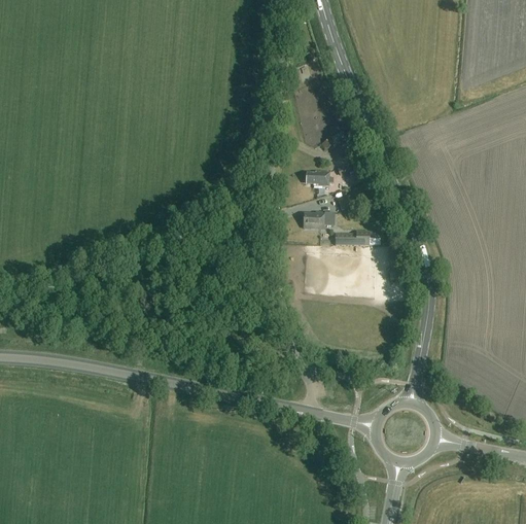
[(329,136),(331,139),(343,132),(341,129),(329,136)]
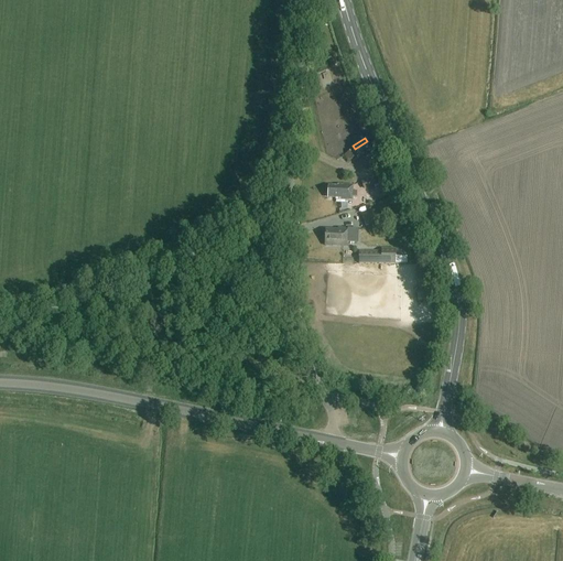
[(344,152),(347,159),(357,153),(353,147),(344,152)]
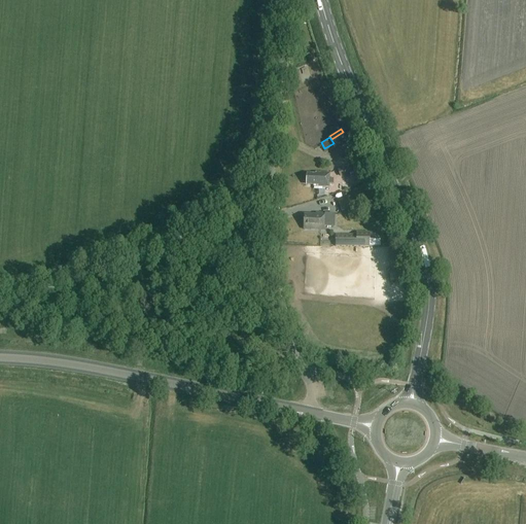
[(287,146),(282,146),(282,160),(296,160),(296,152),(287,152),(287,146)]
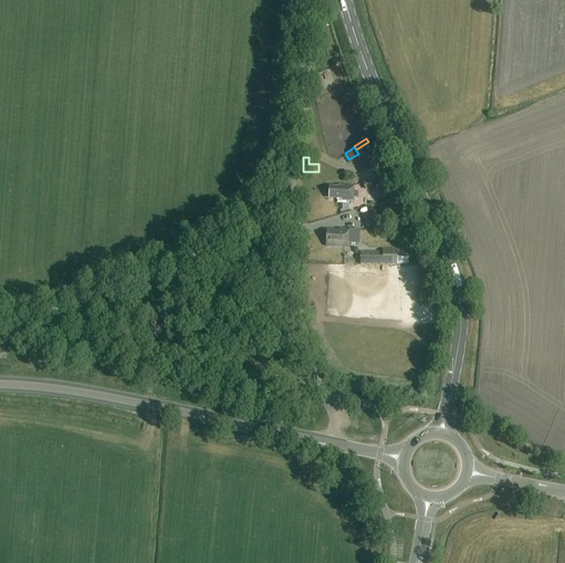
[(386,170),(375,175),(362,180),(364,188),(378,183),(384,195),(394,191),(386,170)]
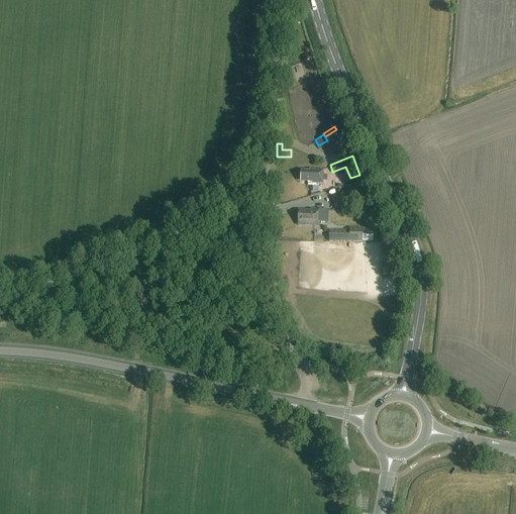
[(322,168),(308,168),(308,170),(300,169),(299,178),(310,179),(310,181),(321,182),(322,168)]
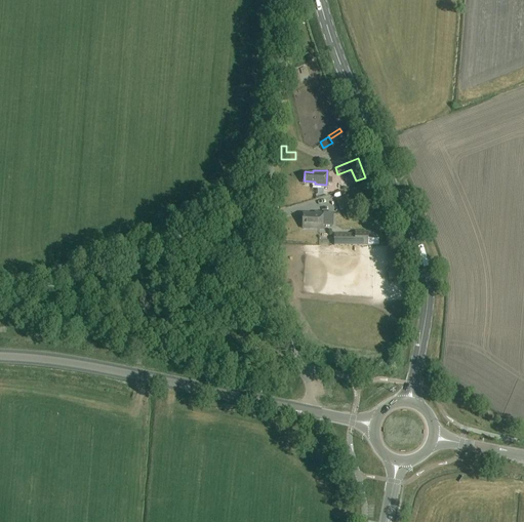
[(338,208),(351,203),(345,186),(329,192),(332,199),(334,198),(338,208)]
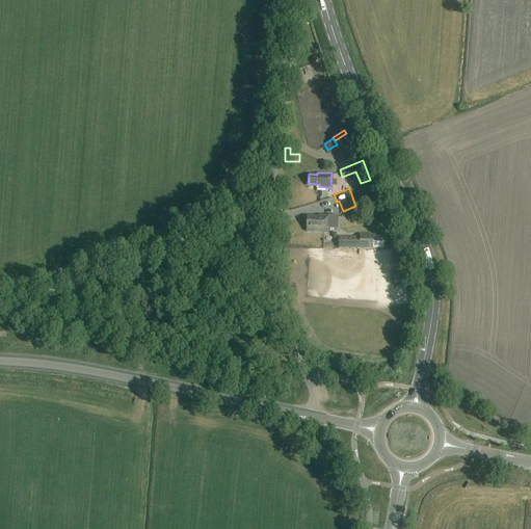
[(366,191),(356,195),(360,204),(369,200),(366,191)]
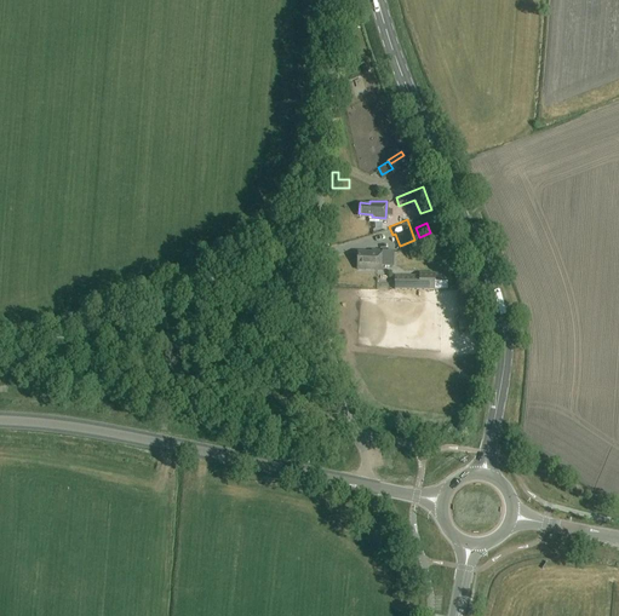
[(356,266),(382,268),(382,248),(370,248),(370,251),(356,249),(356,266)]
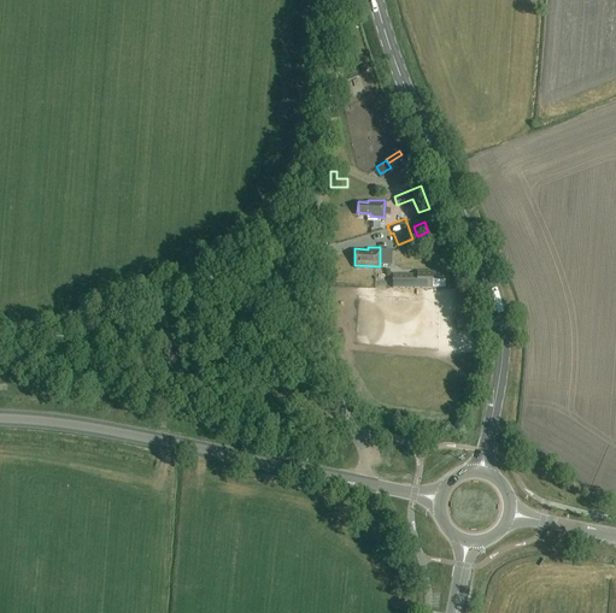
[(416,277),(392,277),(392,286),(430,287),(430,270),(416,270),(416,277)]
